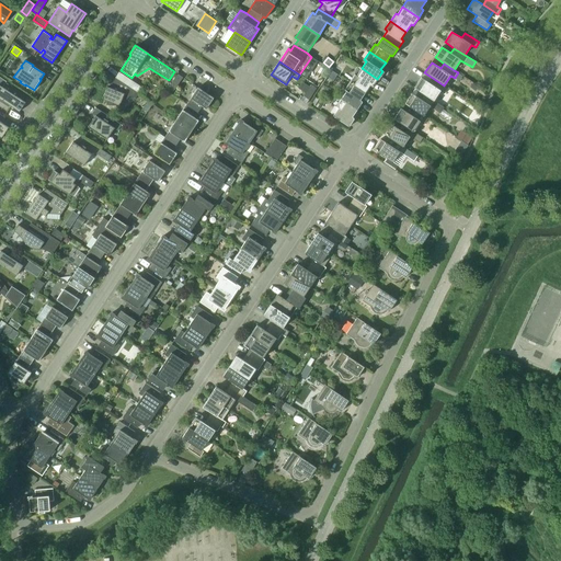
[(373,87),(377,79),(362,68),(356,76),(354,75),(350,82),(365,93),(370,86),(373,87)]
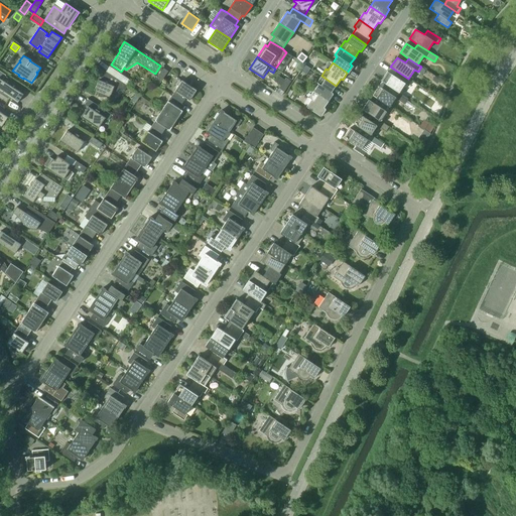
[(160,83),(168,72),(163,68),(155,80),(160,83)]
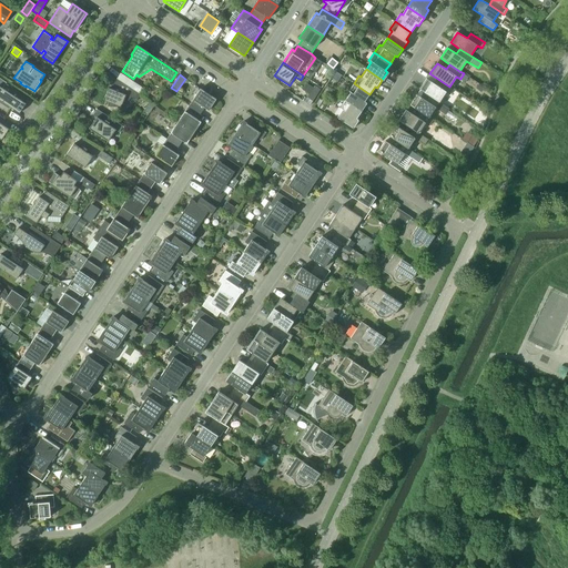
[(20,113),(26,103),(16,97),(18,94),(9,90),(8,92),(2,89),(7,82),(0,78),(0,102),(9,108),(10,107),(20,113)]
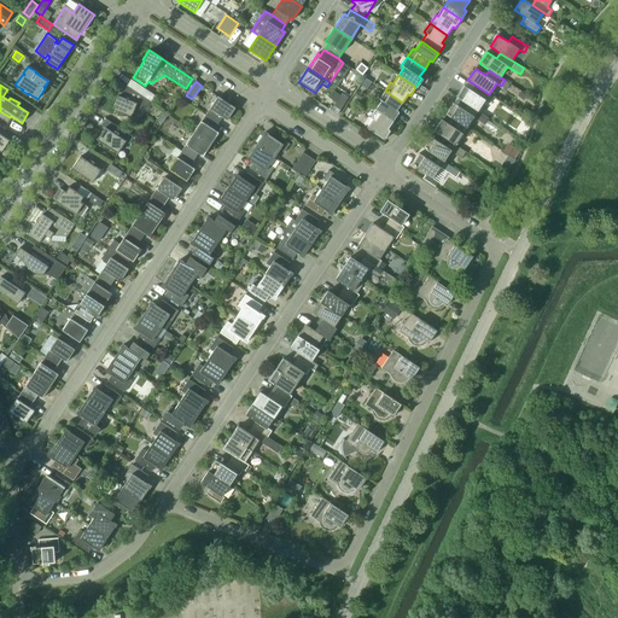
[(143,106),(143,105),(149,109),(152,103),(127,86),(121,97),(118,95),(114,109),(118,111),(116,116),(118,116),(120,116),(122,116),(123,116),(124,116),(126,116),(129,116),(132,116),(132,115),(135,114),(136,112),(138,111),(140,110),(141,108),(143,106)]
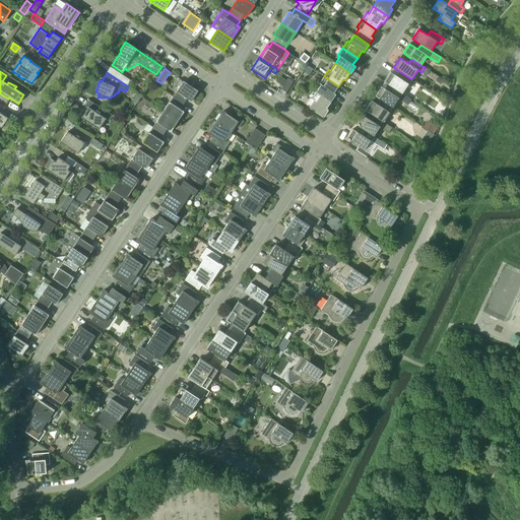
[(384,81),(393,87),(402,93),(408,84),(412,86),(415,81),(411,79),(402,73),(399,77),(390,72),(384,81)]
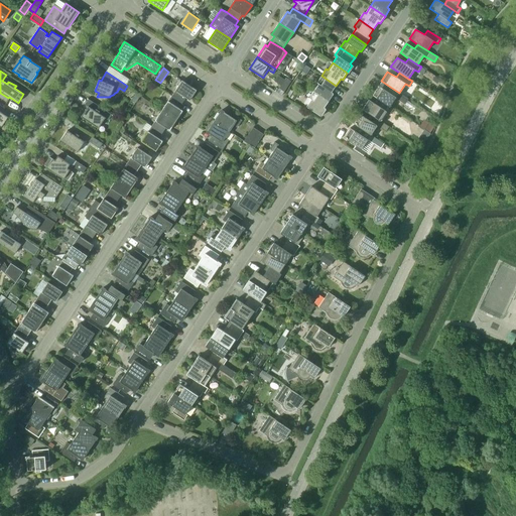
[(124,76),(121,82),(127,86),(131,80),(124,76)]
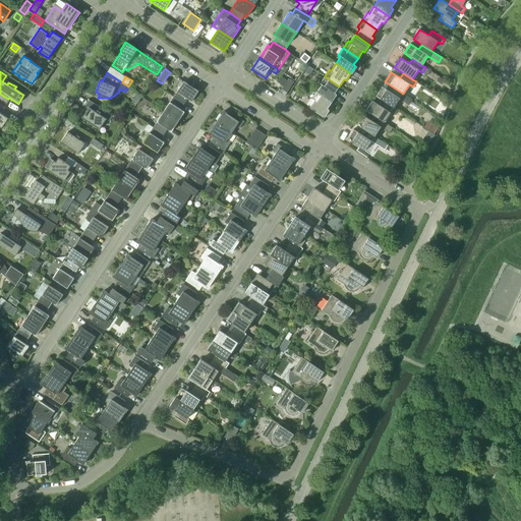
[(322,85),(316,93),(332,102),(337,95),(335,93),(339,87),(325,76),(320,83),(322,85)]
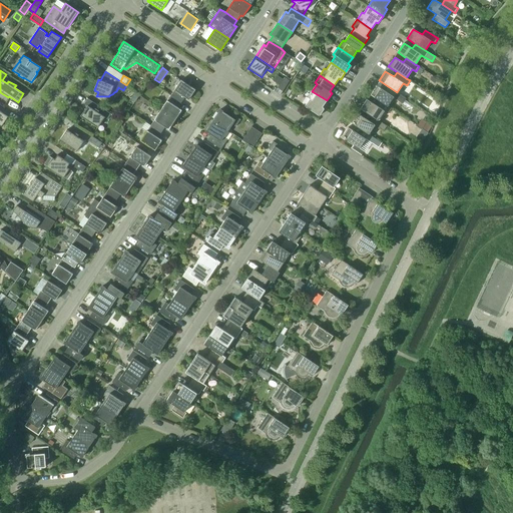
[(285,77),(278,87),(283,91),(290,80),(285,77)]
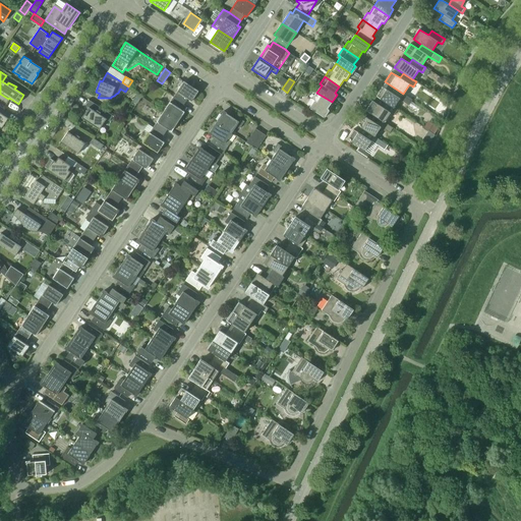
[(183,81),(173,97),(184,104),(187,99),(191,102),(198,91),(183,81)]
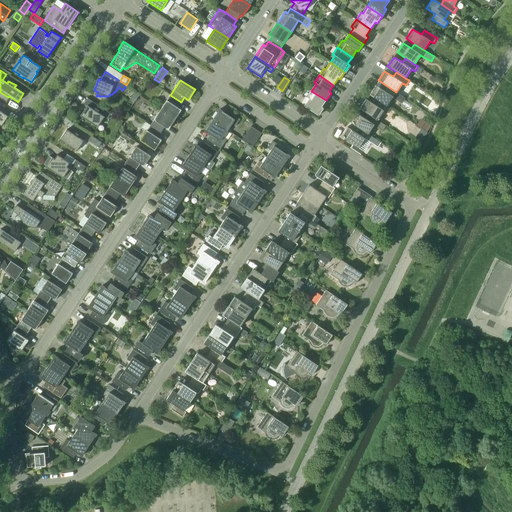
[(369,94),(377,100),(386,106),(387,105),(393,97),(402,103),(405,98),(396,92),(387,86),(384,90),(375,85),(369,94)]
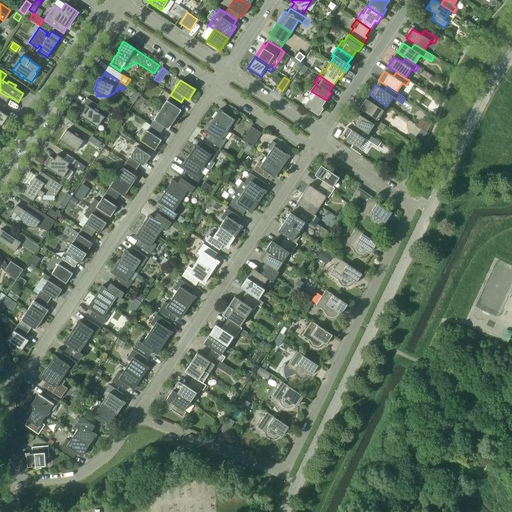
[(297,93),(291,89),(286,97),(292,100),(297,93)]
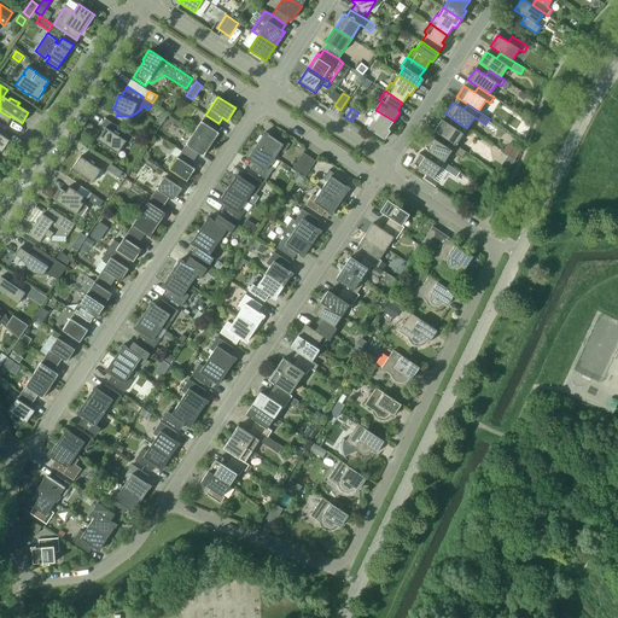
[(394,121),(375,110),(371,118),(373,120),(367,128),(384,140),(390,130),(388,129),(394,121)]
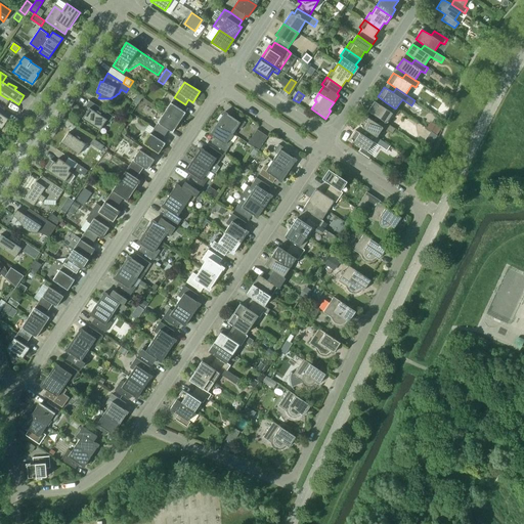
[(181,110),(185,104),(174,97),(164,113),(179,123),(185,113),(181,110)]
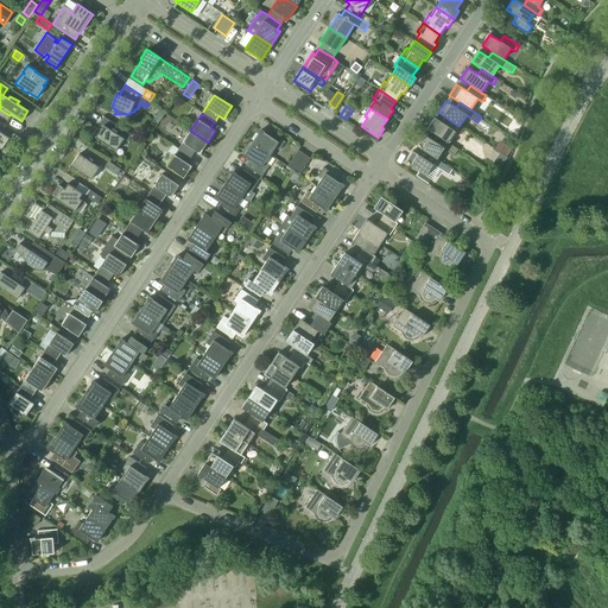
[(132,137),(133,135),(103,116),(102,116),(103,118),(100,124),(103,125),(95,138),(115,151),(124,139),(127,141),(131,135),(132,137)]
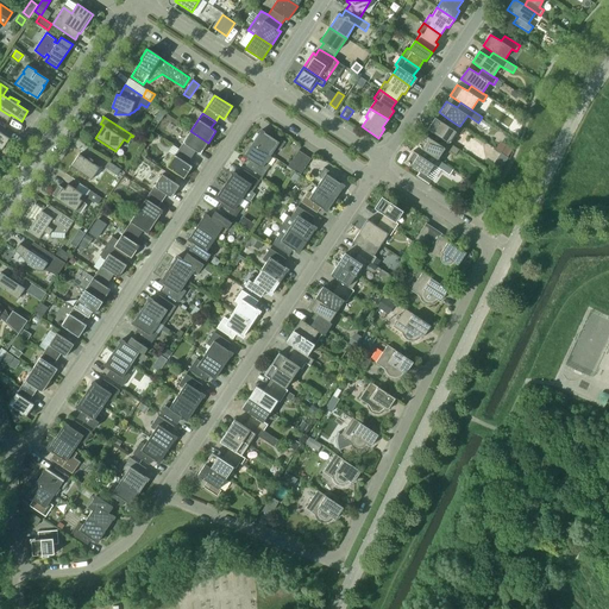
[(449,143),(456,132),(460,136),(465,129),(460,125),(459,126),(449,119),(445,124),(435,118),(427,129),(438,136),(449,143)]
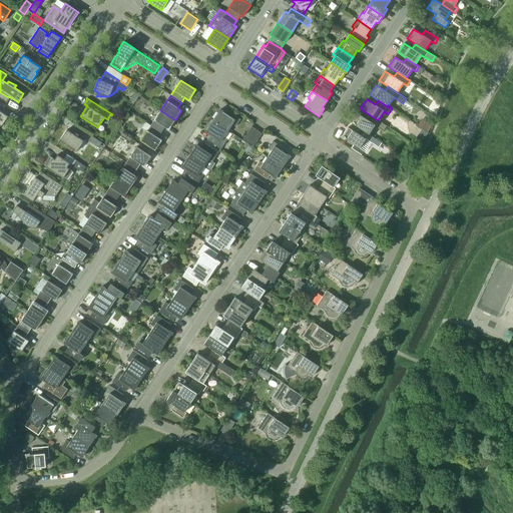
[(212,120),(227,130),(232,124),(235,126),(240,119),(235,116),(233,118),(219,109),(212,120)]
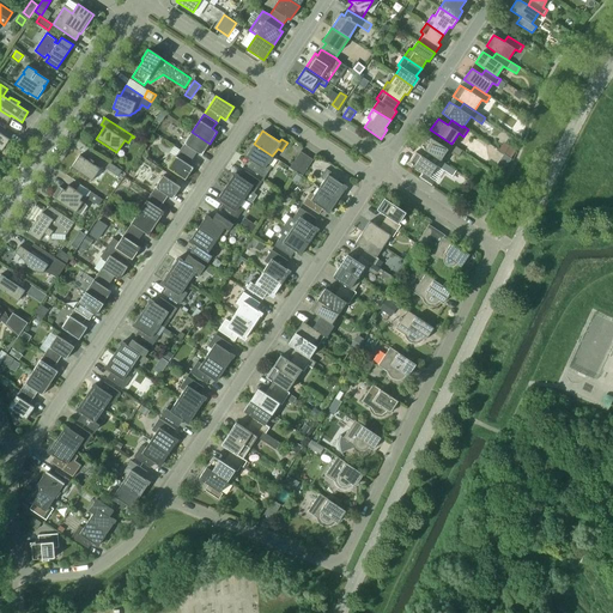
[(180,150),(193,158),(196,152),(201,156),(210,144),(192,132),(180,150)]
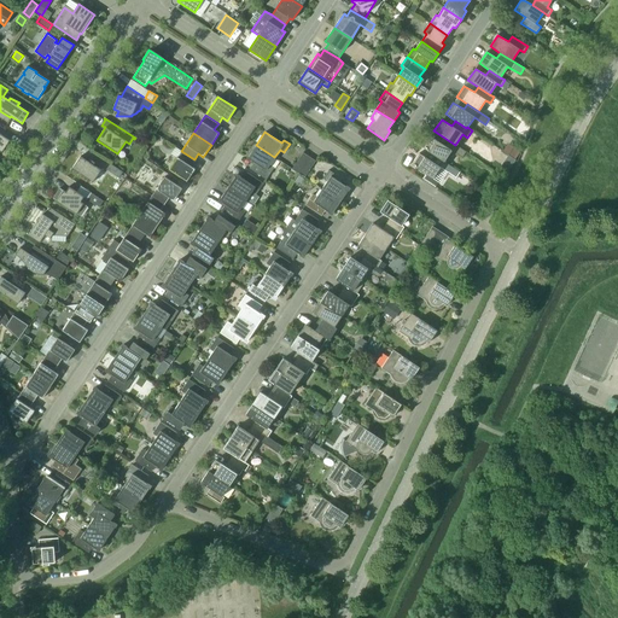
[(466,152),(455,145),(444,138),(441,143),(430,136),(423,147),(433,155),(444,162),(452,151),(462,157),(466,152)]
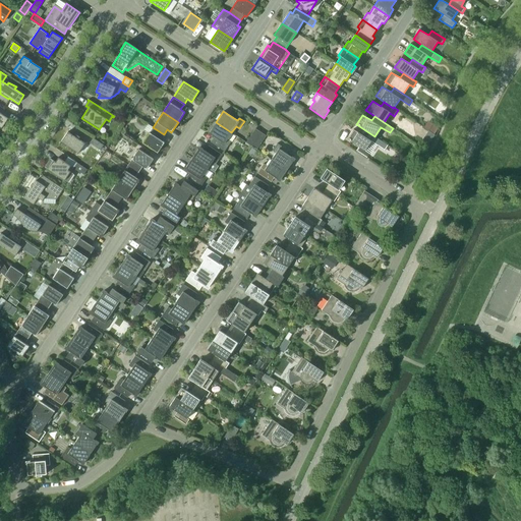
[(231,132),(216,122),(209,133),(214,136),(211,141),(224,152),(231,141),(227,139),(231,132)]
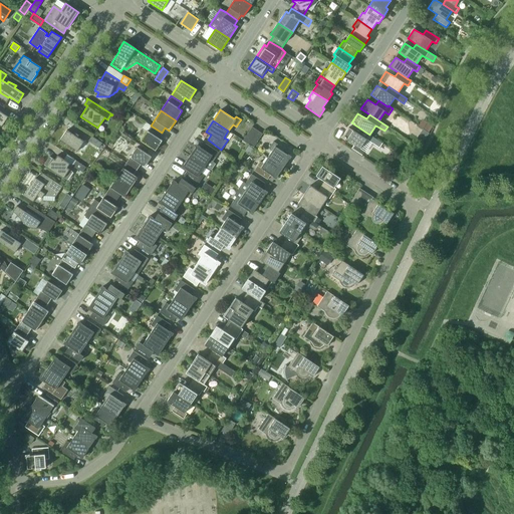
[(422,126),(429,131),(432,125),(426,121),(422,126)]
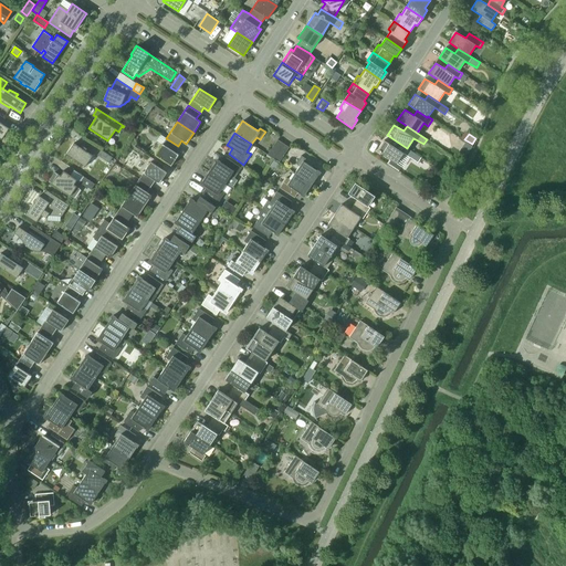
[(175,152),(178,146),(166,138),(155,155),(171,166),(179,155),(175,152)]
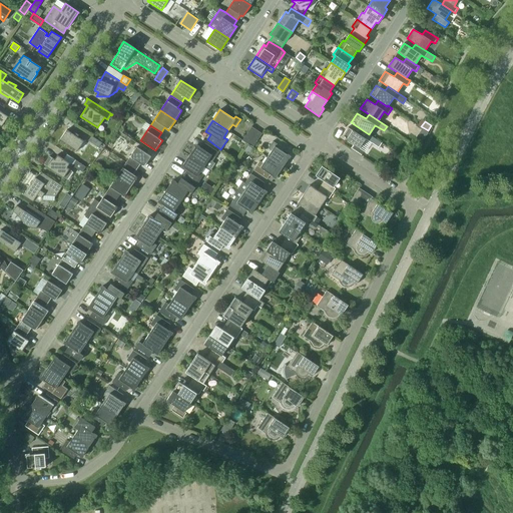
[(252,147),(262,133),(251,126),(242,140),(252,147)]
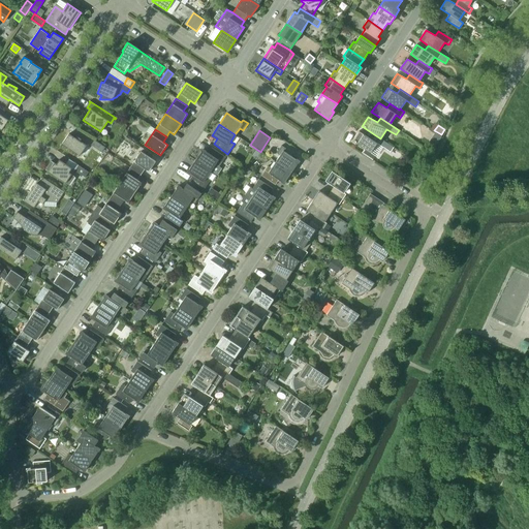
[(392,146),(384,141),(380,138),(371,132),(368,136),(359,131),(352,141),(370,153),(377,144),(387,151),(392,146)]
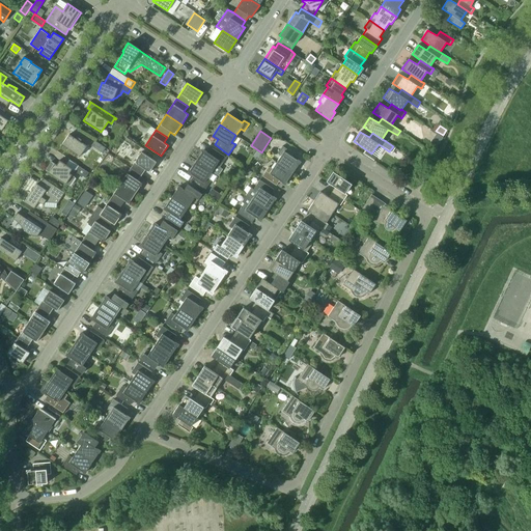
[(80,157),(87,146),(80,141),(81,139),(73,134),(71,135),(70,134),(62,144),(80,157)]
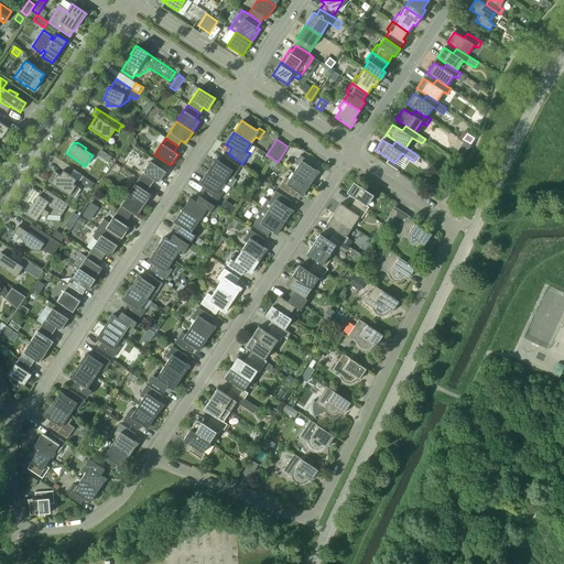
[(464,142),(454,158),(461,162),(470,147),(464,142)]
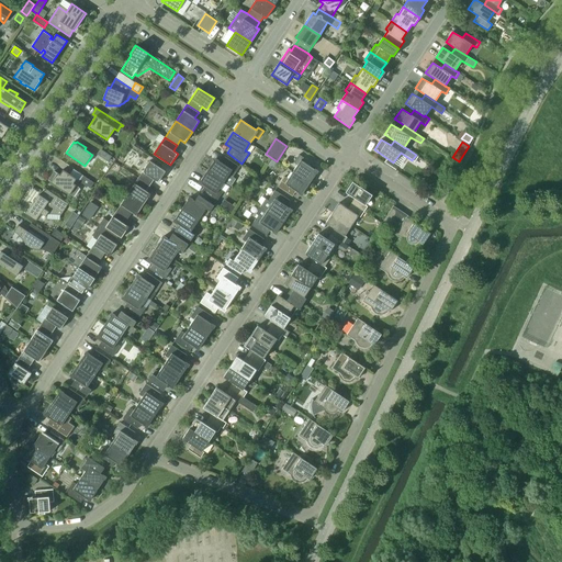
[(108,163),(111,157),(100,148),(97,154),(108,163)]
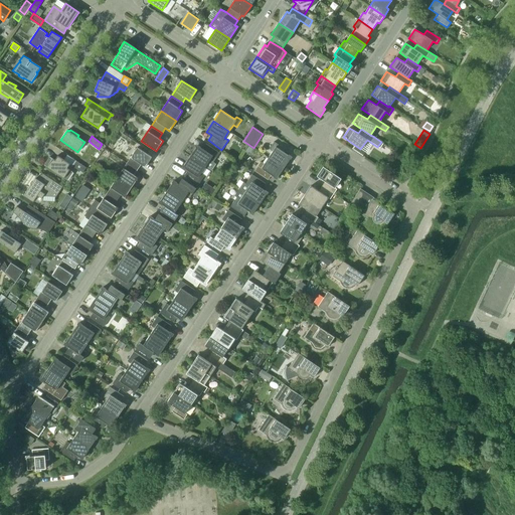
[(269,157),(284,168),(291,157),(278,148),(279,145),(274,142),(269,149),(273,151),(269,157)]
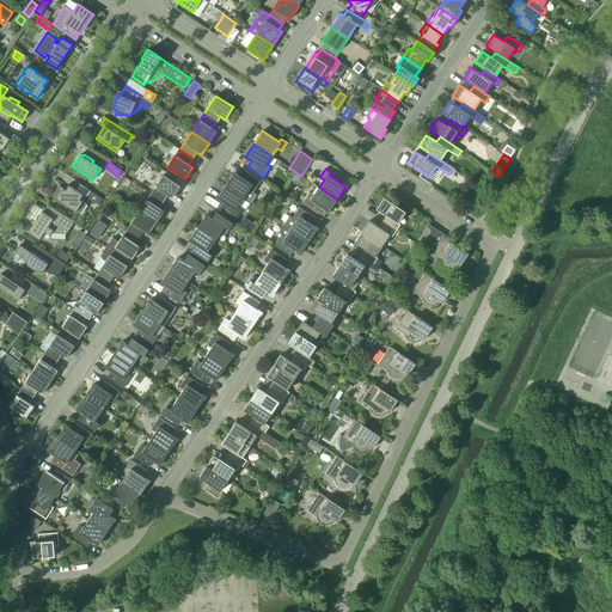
[(234,173),(226,185),(244,199),(244,197),(251,202),(256,195),(254,193),(261,182),(244,171),(240,177),(234,173)]
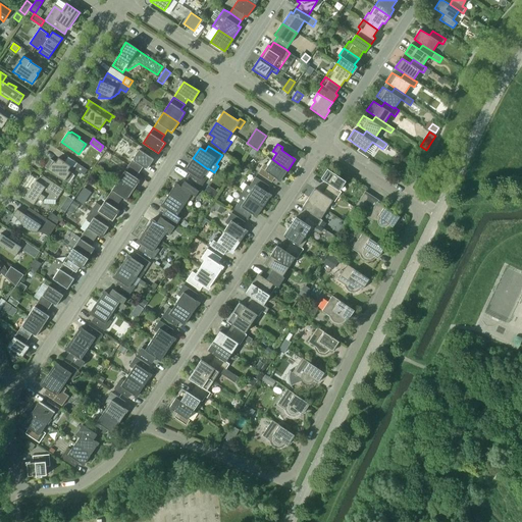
[(128,165),(140,172),(143,167),(147,169),(154,159),(139,149),(128,165)]
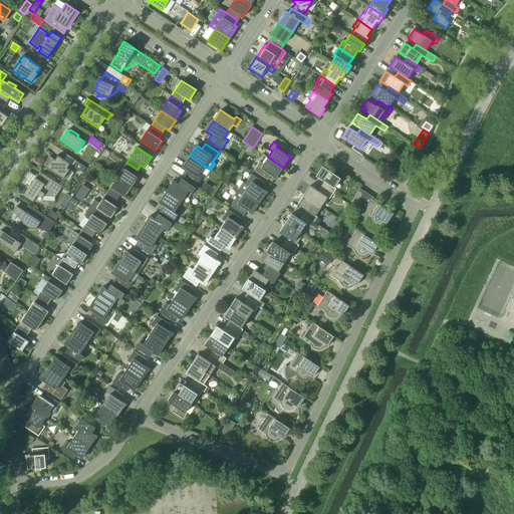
[(67,181),(72,172),(66,168),(69,164),(57,156),(54,160),(49,156),(44,165),(67,181)]
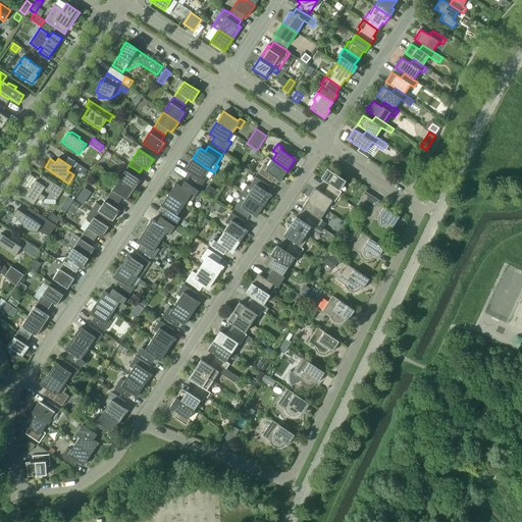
[(204,175),(208,169),(193,158),(185,169),(191,173),(187,178),(201,188),(207,177),(204,175)]
